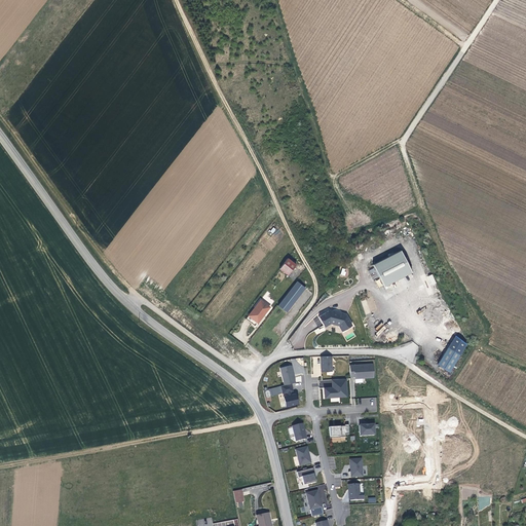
[(402,251),(373,264),(384,286),(412,272),(402,251)]
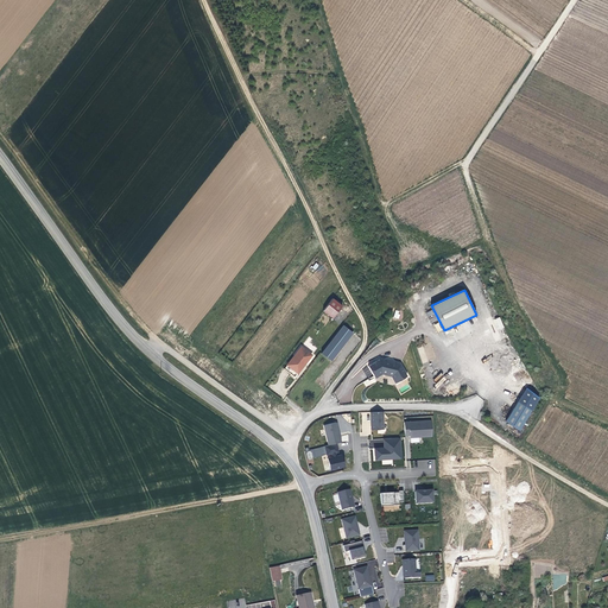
[(342,306),(333,298),(323,311),(333,318),(342,306)]
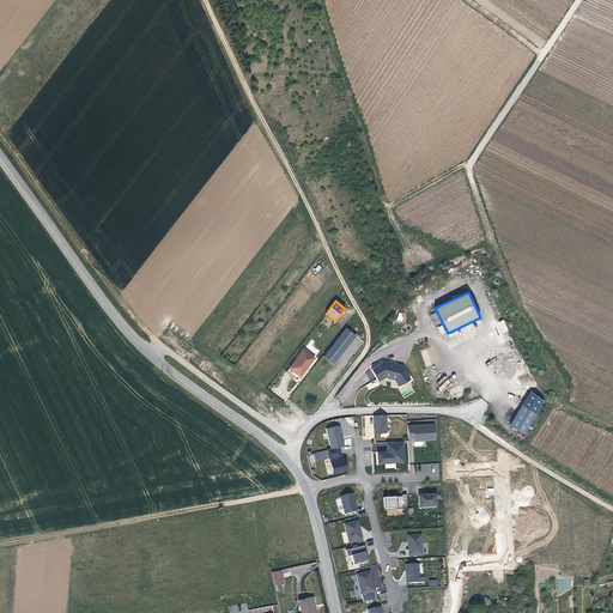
[(356,335),(346,327),(325,354),(334,363),(356,335)]
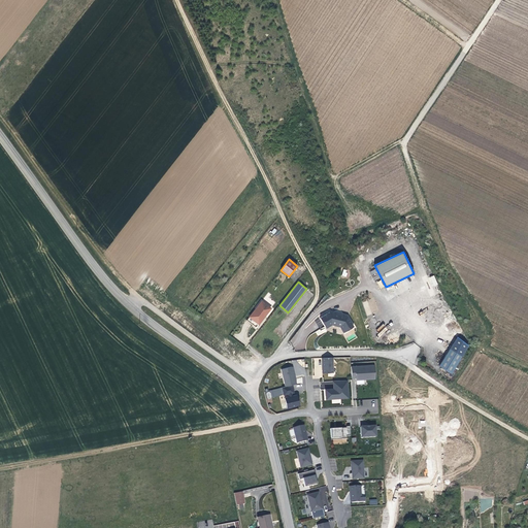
[(250,317),(258,324),(270,308),(261,301),(250,317)]
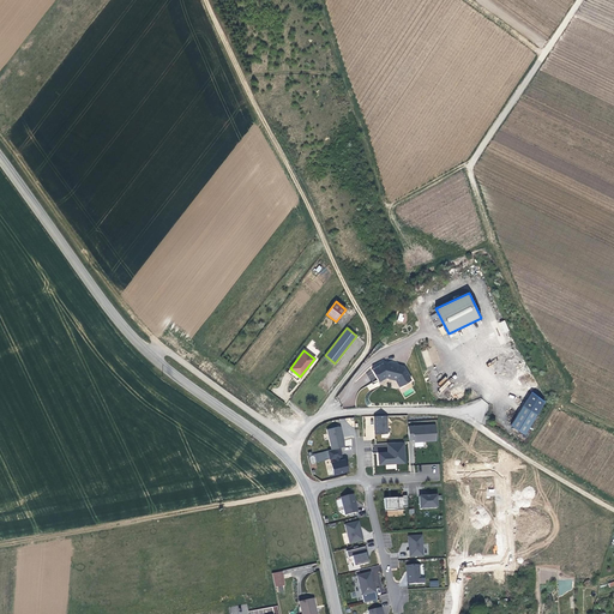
[(392,361),(374,371),(381,381),(389,378),(399,379),(403,387),(416,380),(408,366),(392,361)]
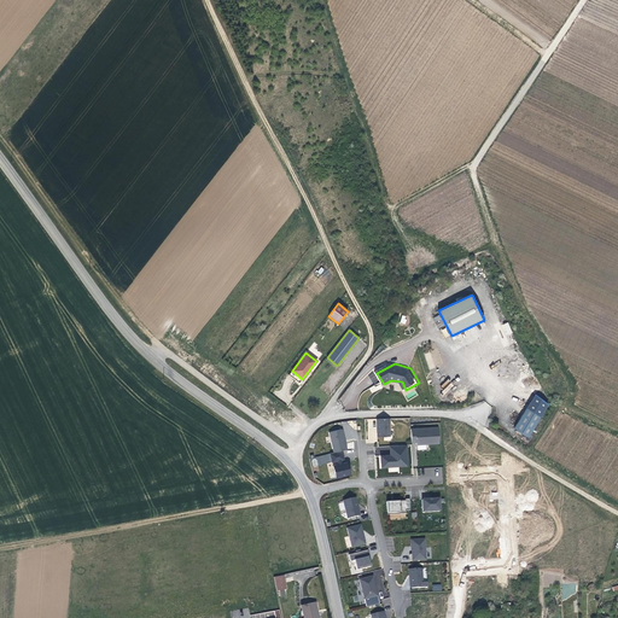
[(298,383),(302,379),(292,371),(289,375),(298,383)]
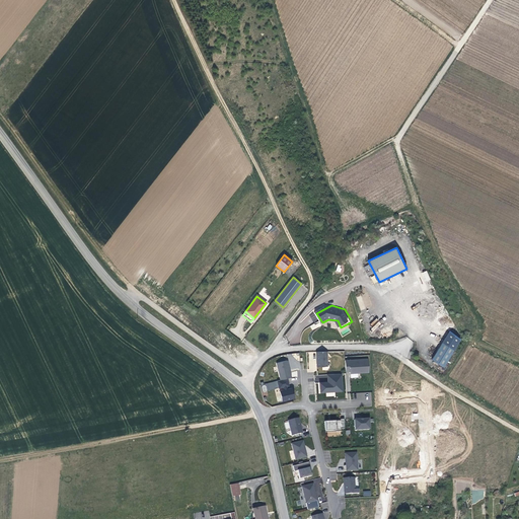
[(461,339),(449,329),(430,359),(442,367),(461,339)]
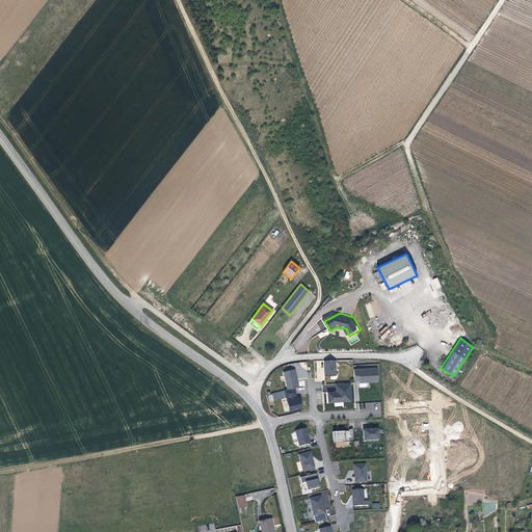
[(334,375),(334,360),(324,360),(324,364),(322,364),(323,375),(334,375)]
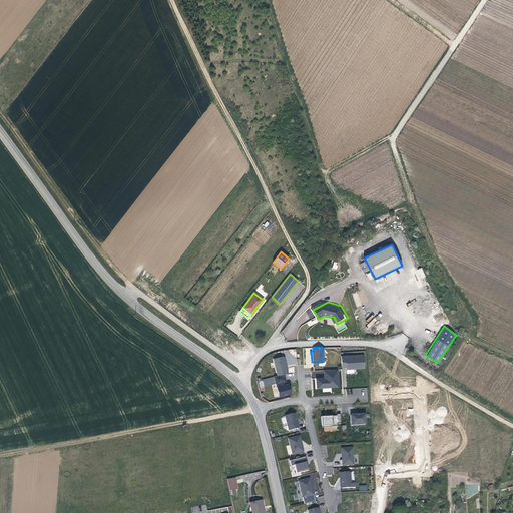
[(365,354),(342,355),(342,367),(346,367),(346,369),(365,368),(365,354)]
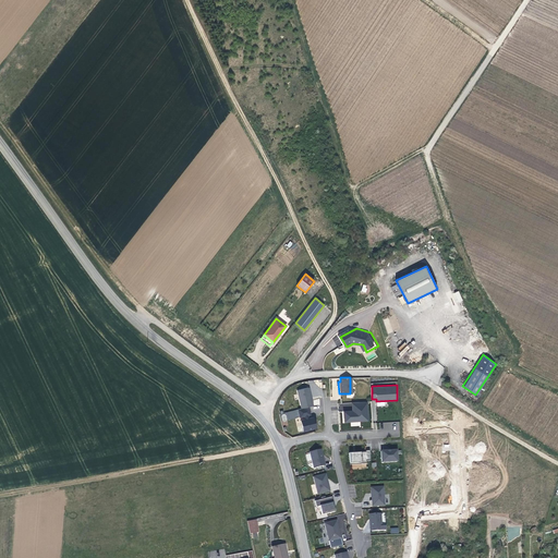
[(295,390),(299,408),(300,408),(311,404),(312,404),(310,399),(307,392),(308,392),(307,387),(295,390)]
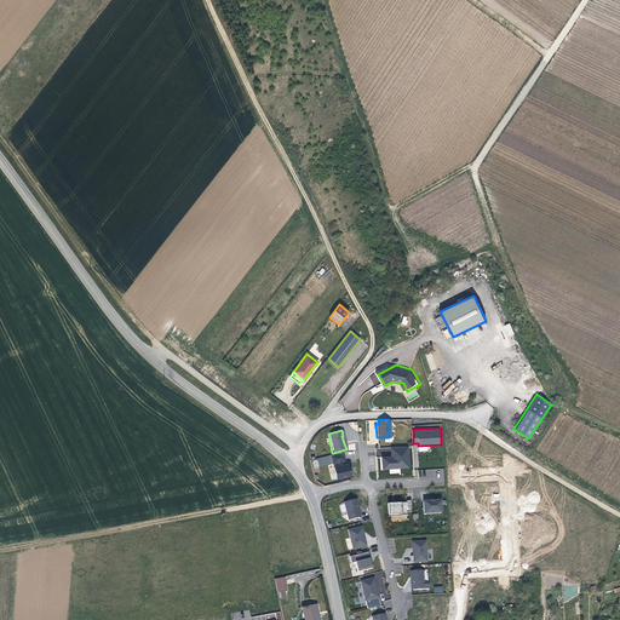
[(394,455),(385,455),(385,469),(412,468),(412,448),(394,448),(394,455)]
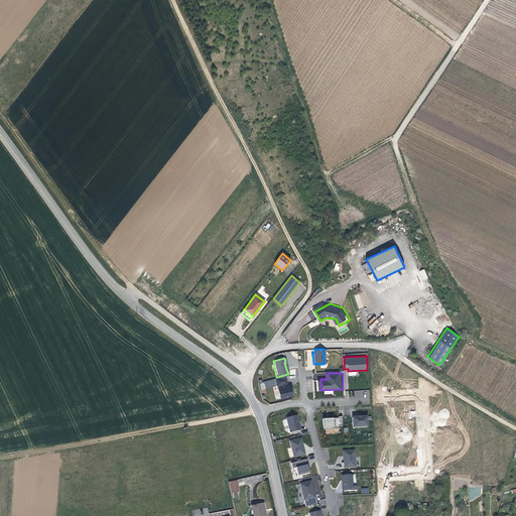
[(292,385),(279,388),(282,400),(294,397),(292,385)]
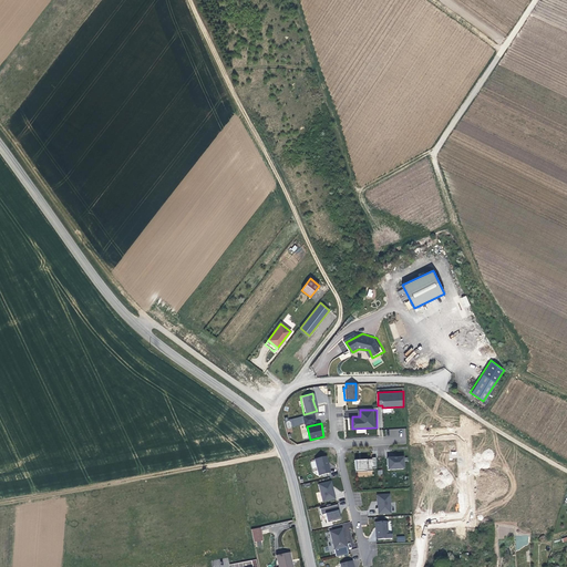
[(327,457),(316,461),(320,476),(331,474),(327,457)]
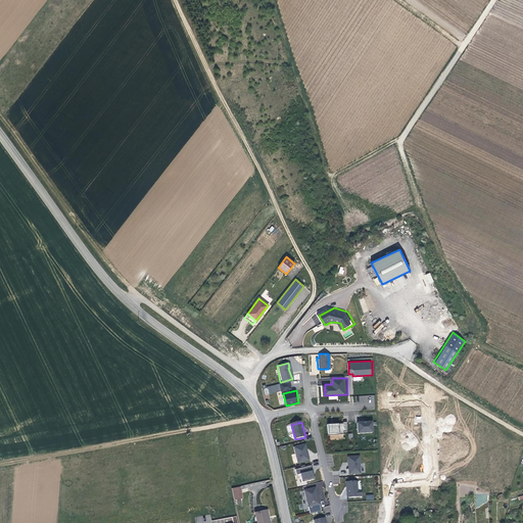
[(338,433),(338,434),(343,434),(343,431),(347,430),(346,422),(342,422),(342,423),(327,424),(327,433),(338,433)]
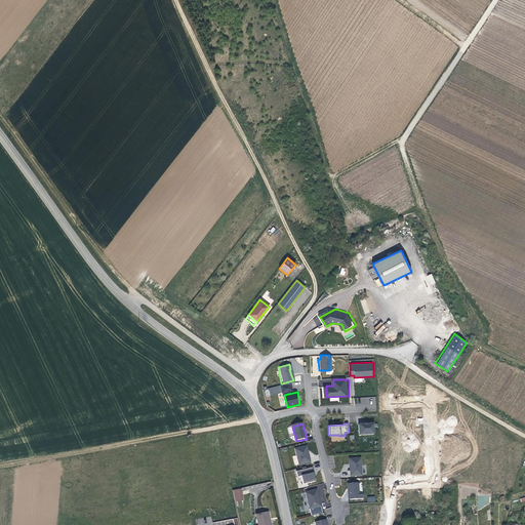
[(373,423),(368,423),(368,425),(364,426),(364,423),(359,425),(359,435),(374,434),(373,423)]
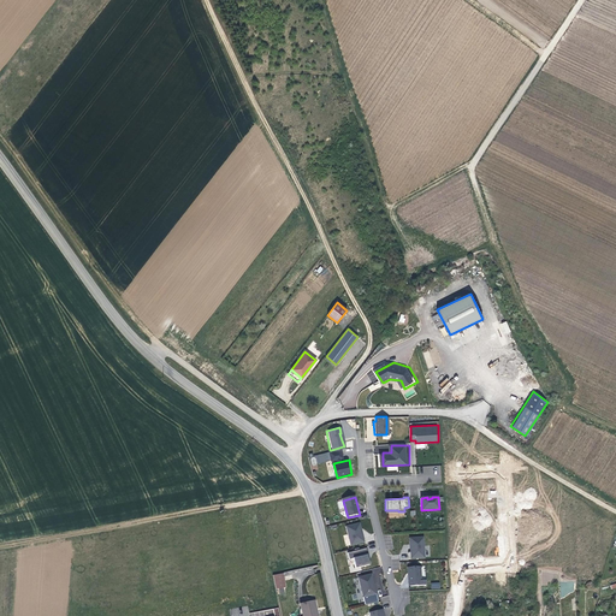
[(363,542),(362,537),(360,528),(361,528),(359,522),(345,526),(350,545),(363,542)]
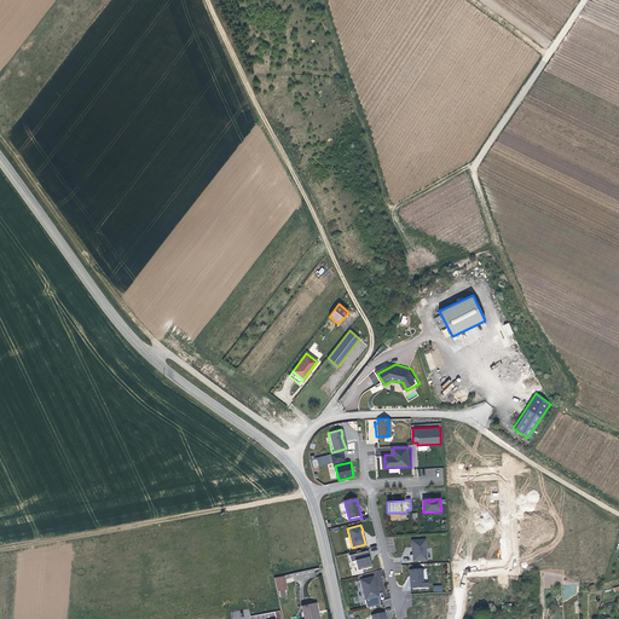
[(409,561),(422,560),(424,560),(423,539),(421,539),(410,541),(410,547),(411,555),(408,555),(409,561)]
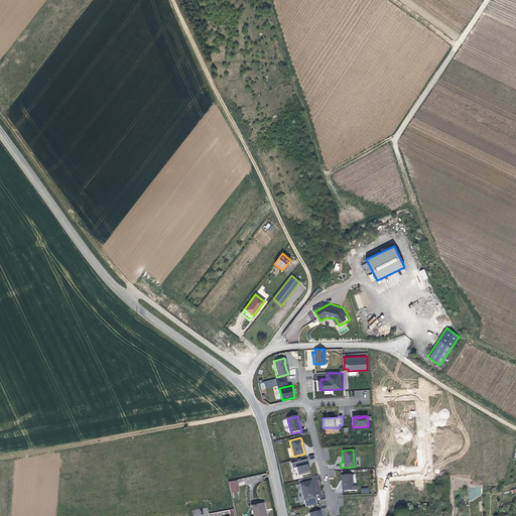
[(297,468),(298,475),(310,473),(307,459),(291,463),(292,469),(297,468)]
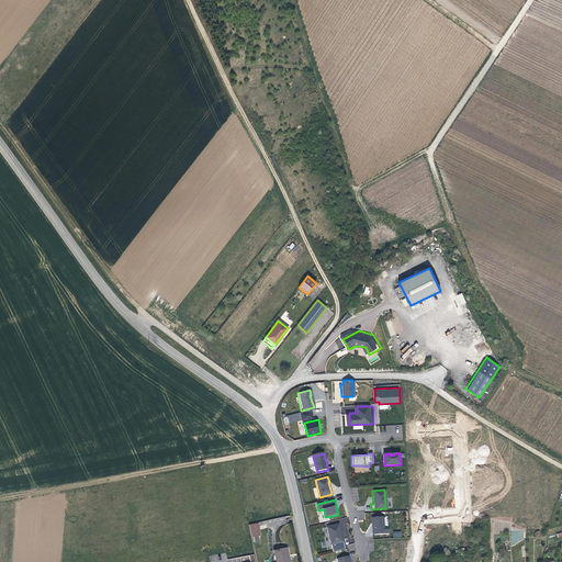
[(372,535),(385,534),(386,534),(386,529),(385,529),(382,529),(382,517),(370,517),(371,530),(372,530),(372,535)]
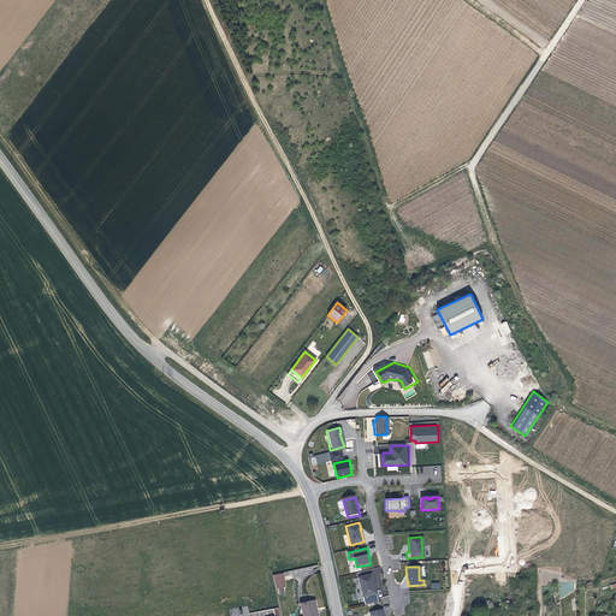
[(284,585),(282,570),(272,573),(274,587),(284,585)]
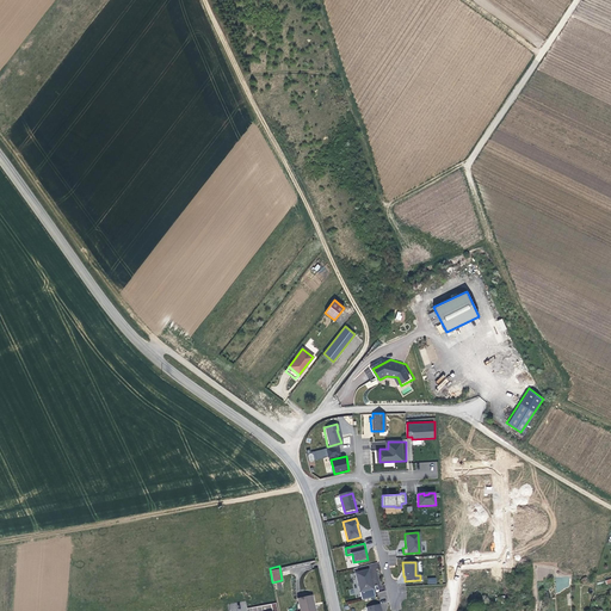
[(368,568),(355,572),(359,591),(372,588),(371,582),(369,574),(368,568)]
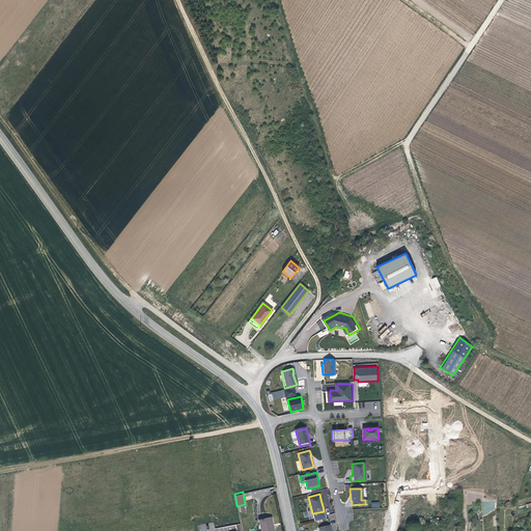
[(270,518),(259,520),(261,530),(274,530),(274,529),(272,529),(270,518)]
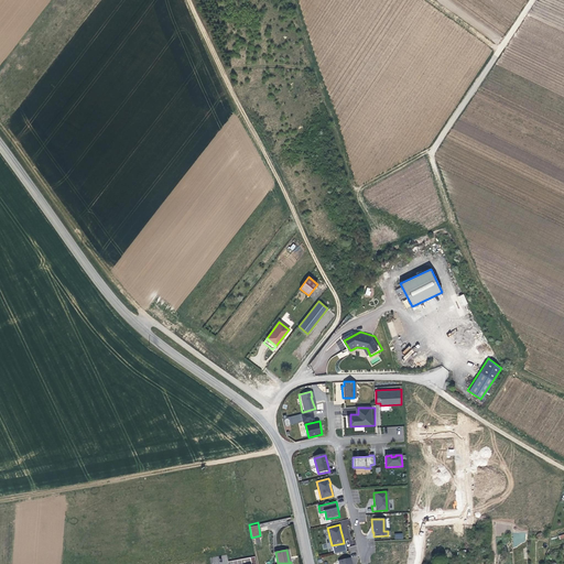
All buildings are outlined.
